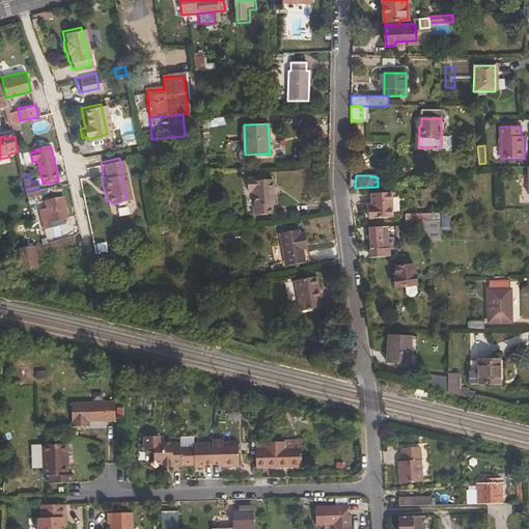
[(255,181),(247,181),(248,192),(253,192),(253,207),(252,207),(253,215),(271,215),(271,206),(273,206),(272,182),(265,182),(265,176),(255,176),(255,181)]
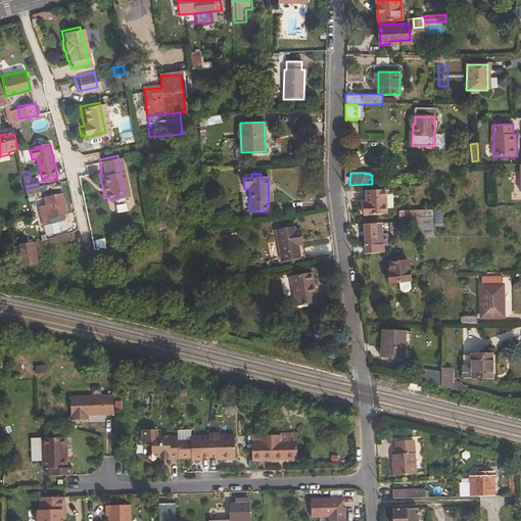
[(186,185),(186,199),(196,199),(196,185),(186,185)]
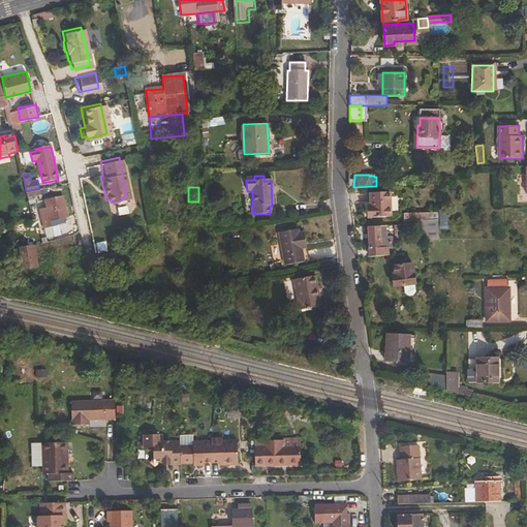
[(371,206),(367,207),(368,217),(391,215),(389,191),(370,192),(371,206)]
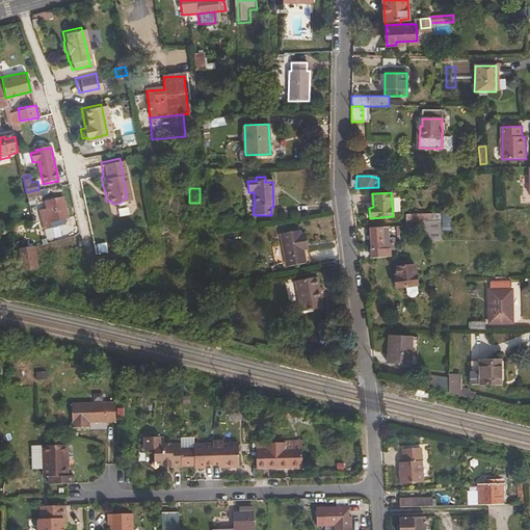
[(45,208),(37,210),(42,230),(49,229),(48,222),(62,219),(65,218),(60,197),(44,202),(45,208)]
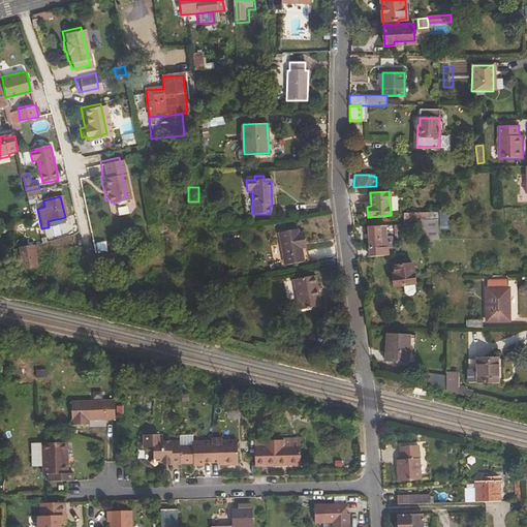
[(48,221),(49,227),(63,223),(62,218),(48,221)]
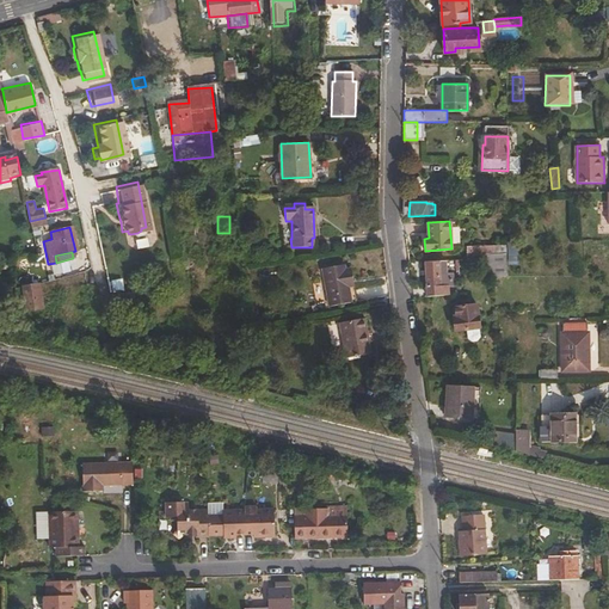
[(506,253),(487,253),(488,276),(493,276),(508,276),(506,253)]
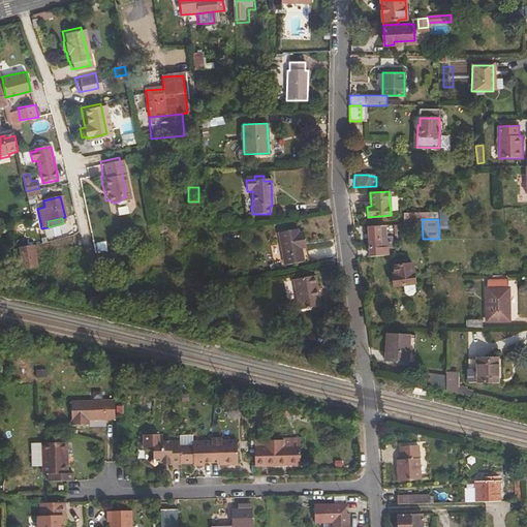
[(367,225),(369,248),(391,247),(391,237),(379,237),(379,225),(367,225)]
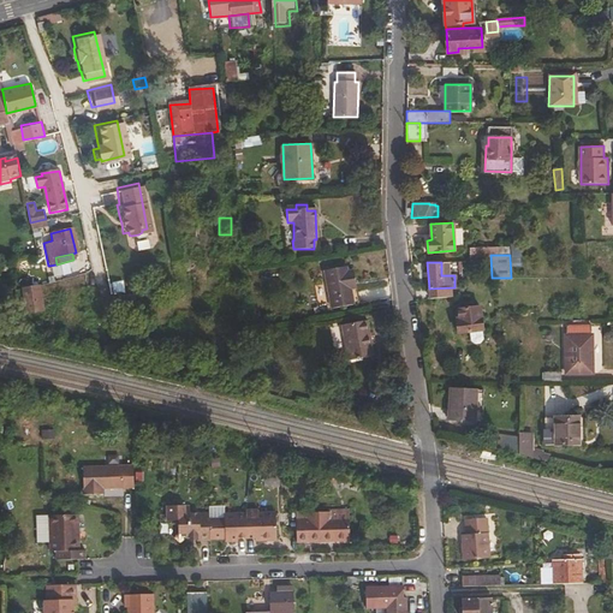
[(343,267),(322,271),(329,308),(350,304),(346,289),(346,284),(352,283),(350,269),(344,271),(343,267)]
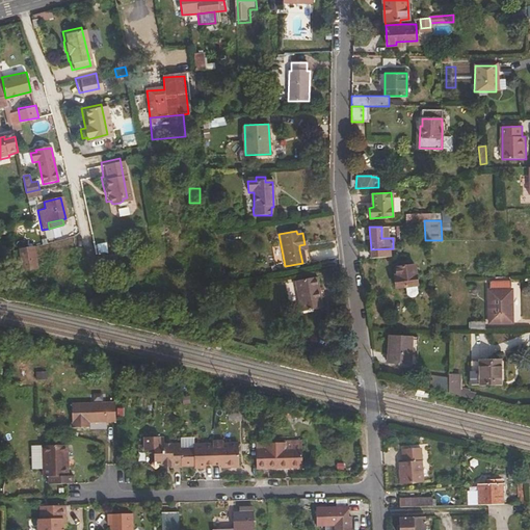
[(33,246),(19,250),(23,271),(37,268),(33,246)]
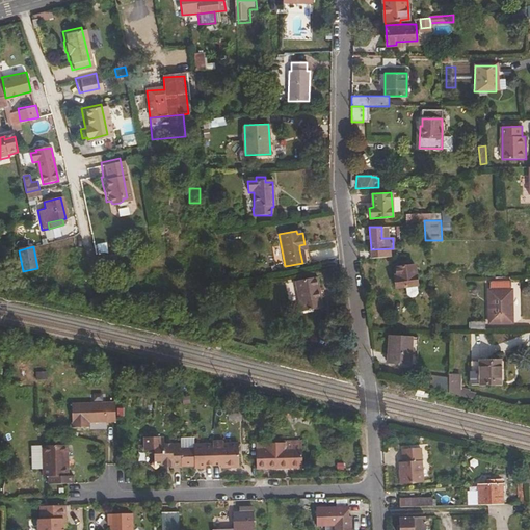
[(395,276),(396,287),(418,284),(415,263),(396,265),(398,275),(395,276)]
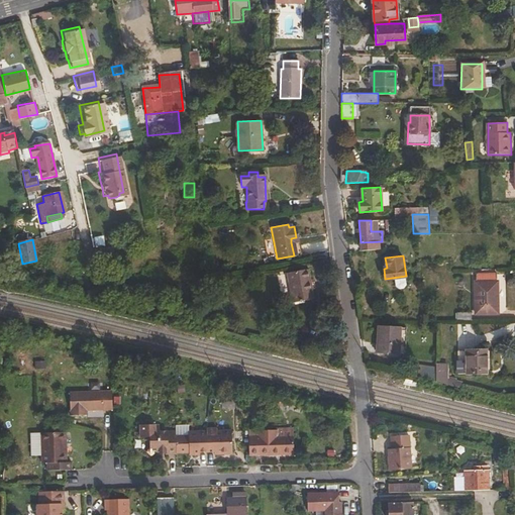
[(308,270),(288,273),(292,302),(313,298),(308,270)]
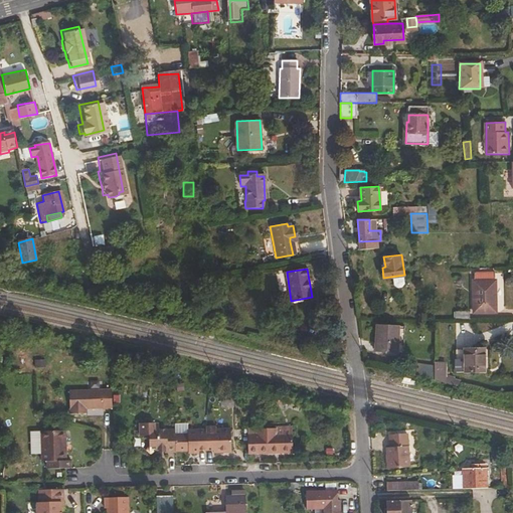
[(474,280),(475,311),(496,311),(494,280),(474,280)]
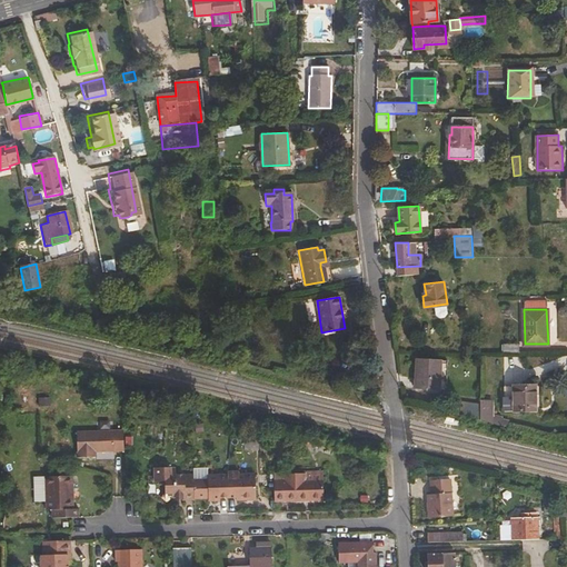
[(519,344),(503,344),(504,352),(519,352),(519,344)]
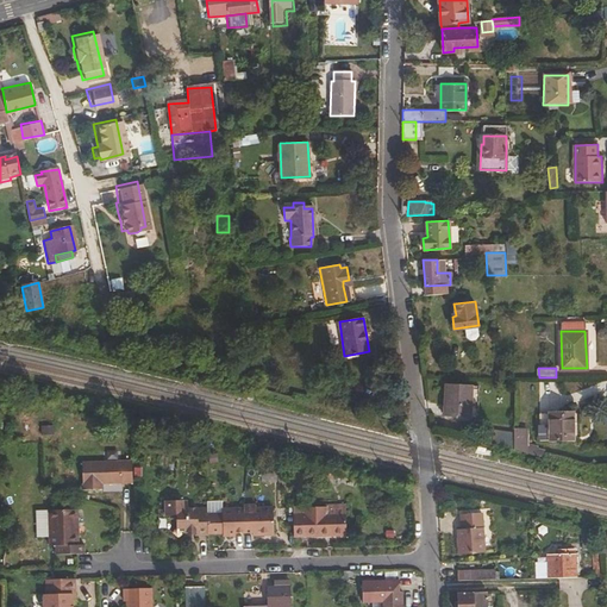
[(445,383),(444,415),(465,417),(467,385),(445,383)]
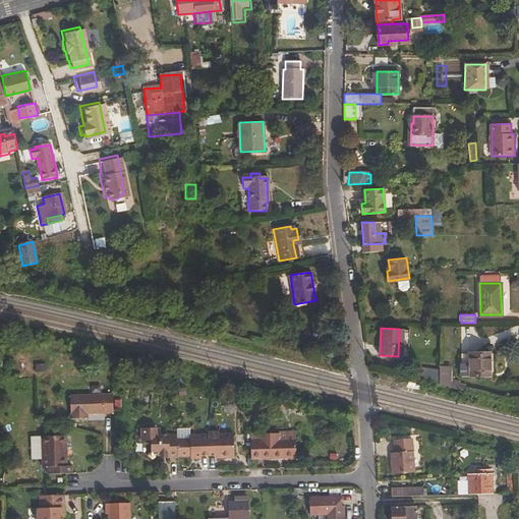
[(493,353),(471,353),(471,376),(493,376),(493,353)]
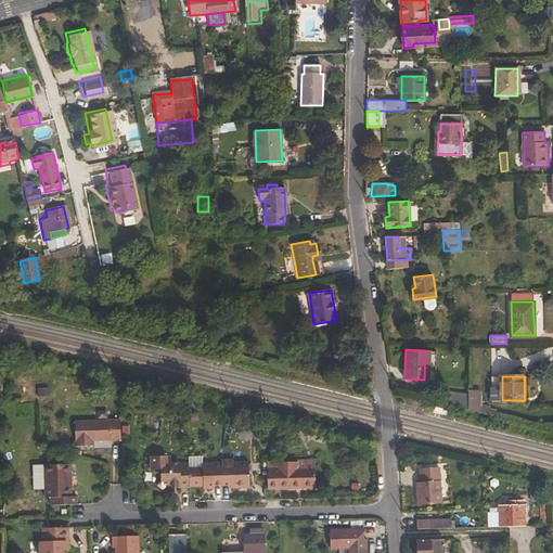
[(448,393),(447,408),(497,413),(497,409),(483,408),(485,391),(471,390),(470,395),(448,393)]
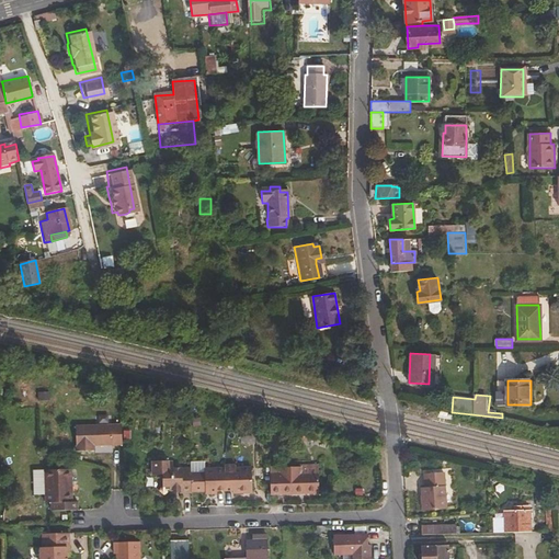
[(97,445),(124,445),(124,423),(79,424),(78,449),(89,449),(89,445),(97,445)]
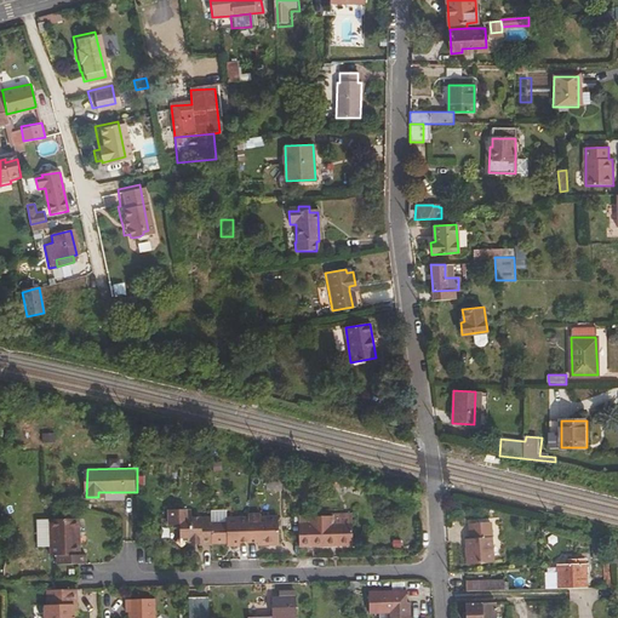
[(199,544),(213,544),(213,542),(212,522),(212,518),(190,518),(186,518),(186,513),(186,508),(165,508),(165,526),(178,526),(178,537),(175,541),(179,545),(183,545),(188,541),(193,541),(199,541),(199,544)]
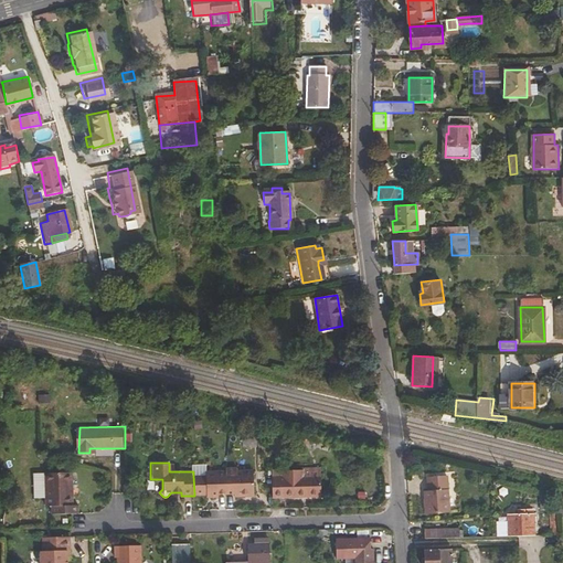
[(193,476),(194,494),(208,494),(208,496),(221,496),(221,494),(235,494),(235,496),(255,496),(255,469),(240,470),(238,468),(226,468),(226,470),(206,470),(206,476),(193,476)]
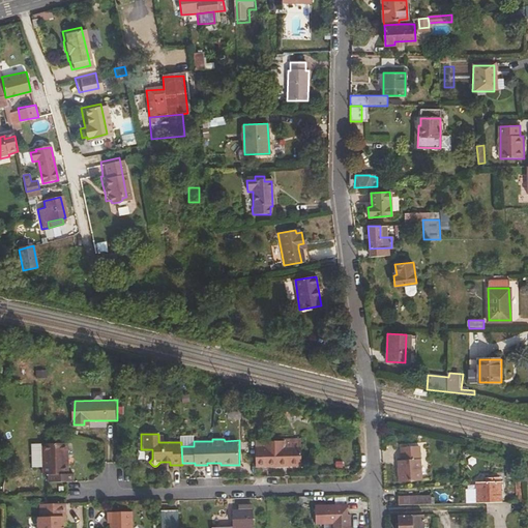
[(256,446),(257,466),(302,465),(301,446),(285,446),(285,440),(266,440),(266,446),(256,446)]
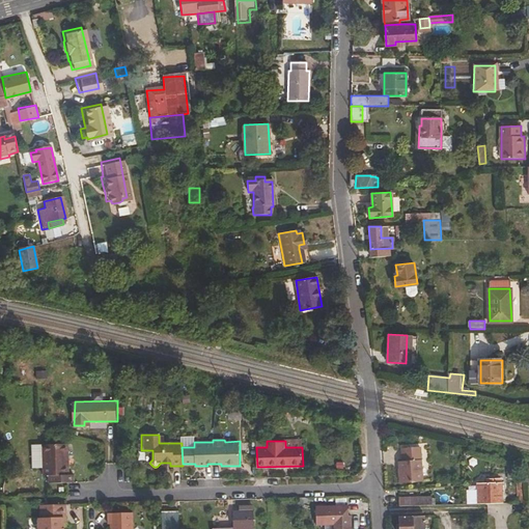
[(50,483),(66,483),(74,482),(74,475),(68,475),(68,445),(43,445),(44,476),(50,476),(50,483)]
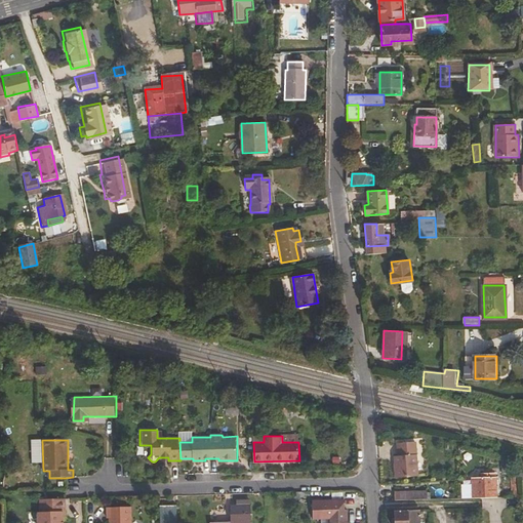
[(414,442),(397,444),(398,457),(394,457),(397,479),(418,477),(414,442)]
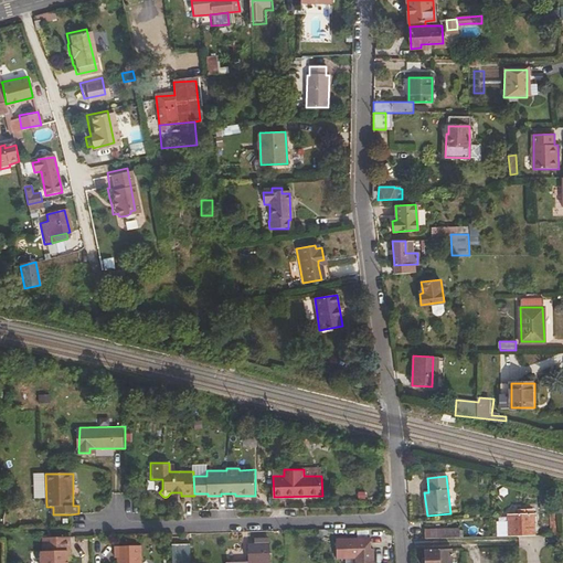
[(507,514),(508,535),(516,535),(535,534),(534,513),(530,513),(530,509),(523,509),(523,513),(517,513),(507,514)]
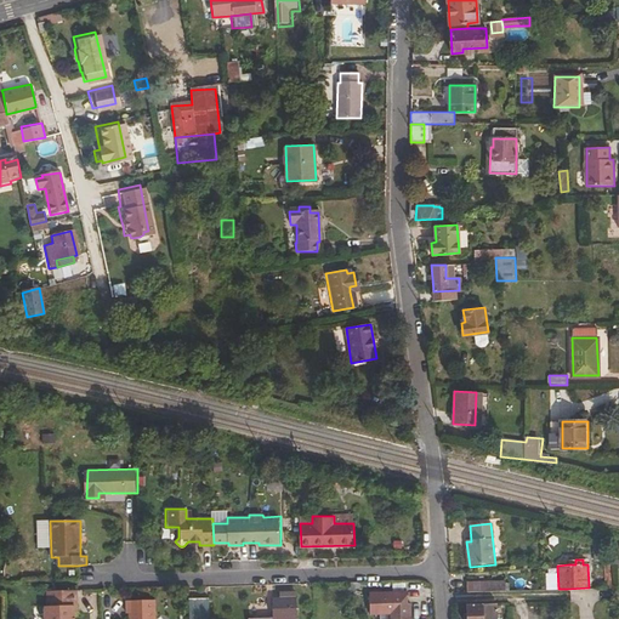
[(466,583),(466,592),(505,590),(505,580),(466,583)]
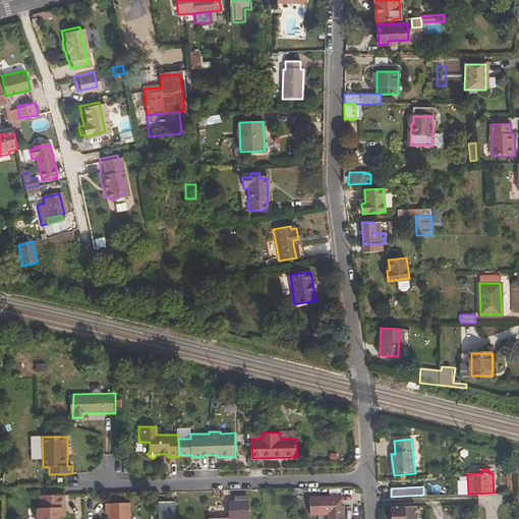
[(65,508),(65,495),(40,496),(40,511),(38,511),(38,518),(62,518),(62,515),(62,508),(65,508)]
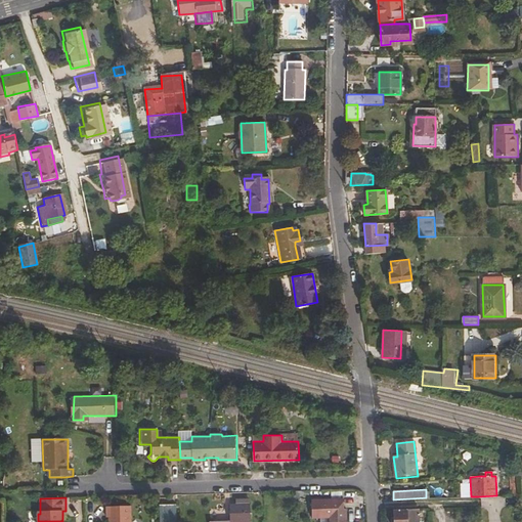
[(329,508),(329,521),(346,521),(346,507),(342,508),(342,498),(319,498),(319,508),(329,508)]
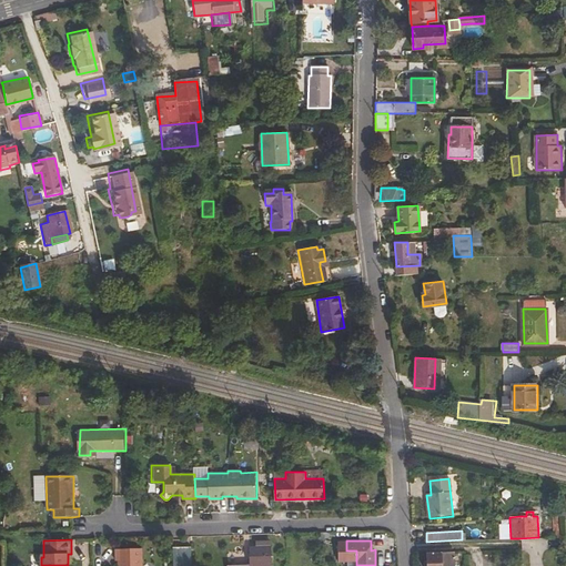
[(270,565),(270,546),(256,546),(251,546),(251,563),(229,564),(229,565),(270,565)]
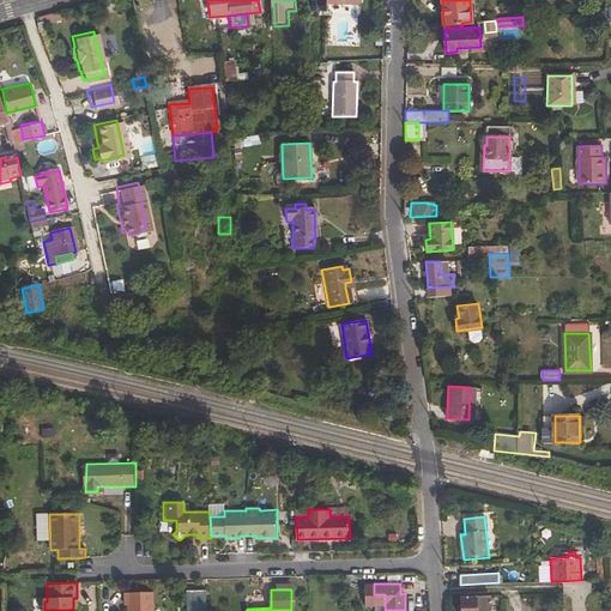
[(127,604),(127,610),(151,610),(152,591),(123,592),(123,604),(127,604)]
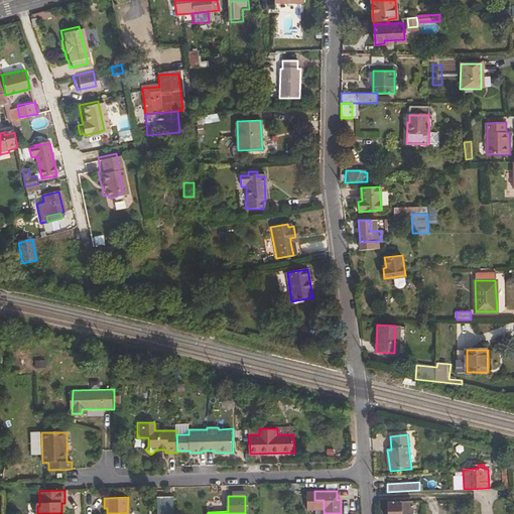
[(156,498),(156,513),(174,513),(174,497),(156,498)]
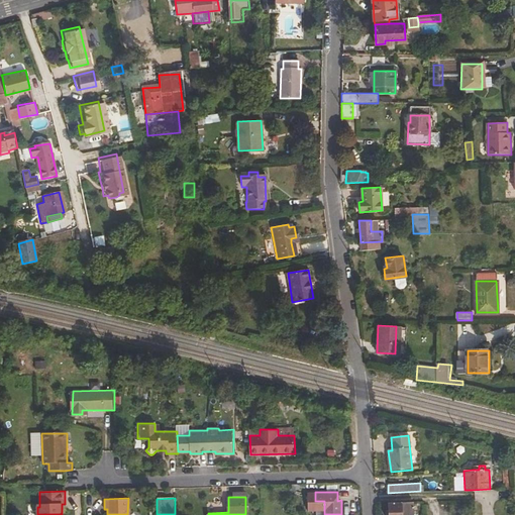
[(413,501),(389,502),(389,514),(413,514),(413,501)]
